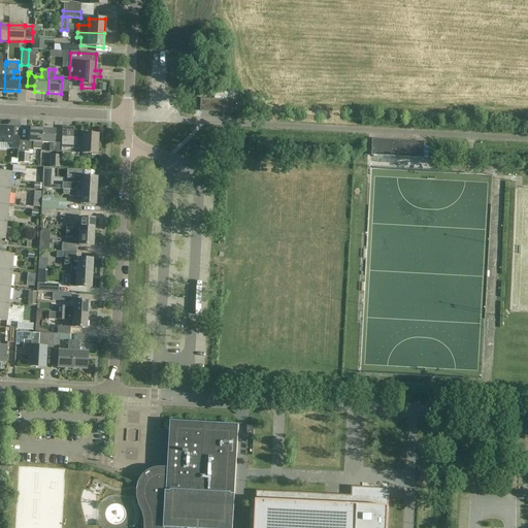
[(201,99),(200,111),(235,113),(240,113),(240,104),(236,104),(236,101),(201,99)]
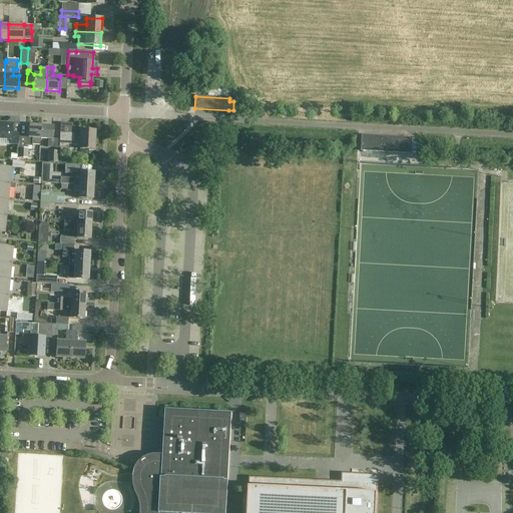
[(12,124),(0,123),(0,139),(10,140),(9,144),(18,144),(18,134),(12,133),(12,124)]
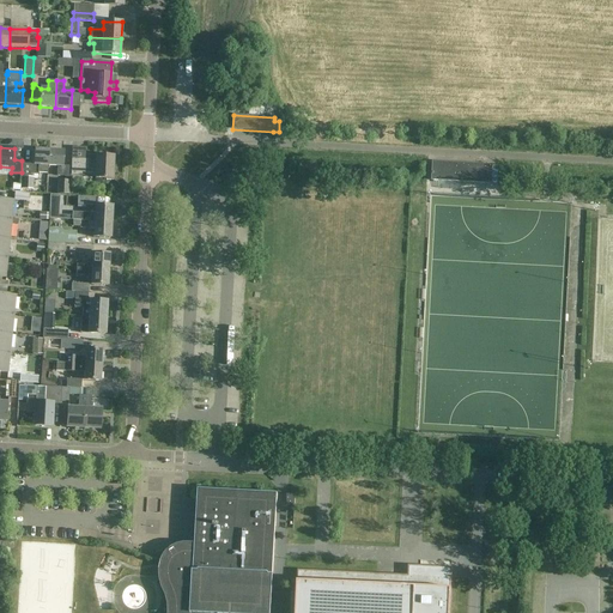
[(48,167),(49,150),(35,150),(34,164),(30,164),(30,171),(31,173),(32,175),(38,175),(38,174),(48,174),(48,173),(48,167)]
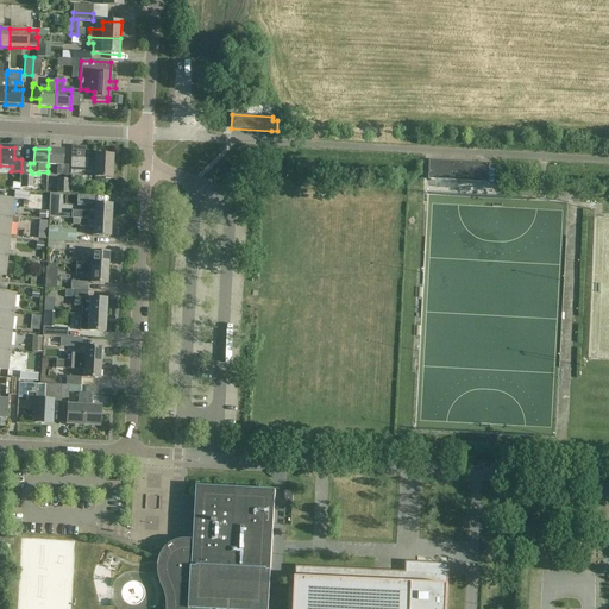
[(63,150),(49,149),(48,165),(57,165),(56,176),(64,176),(70,177),(70,165),(63,165),(63,150)]
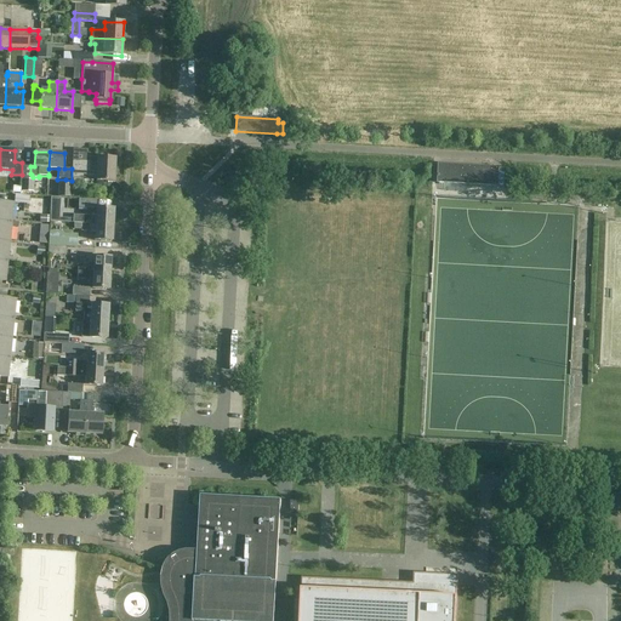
[(87,160),(87,163),(73,161),(72,178),(79,180),(80,175),(84,175),(84,177),(97,177),(96,181),(107,182),(107,183),(115,183),(115,172),(114,172),(115,159),(98,158),(97,161),(87,160)]
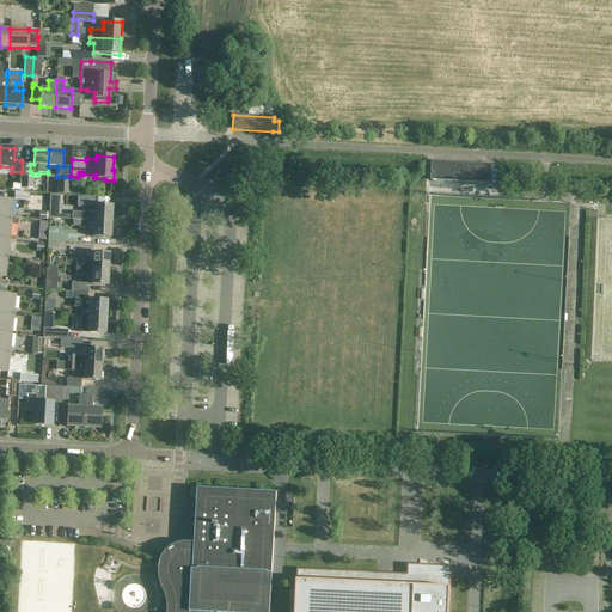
[(432,161),(430,181),(490,184),(491,165),(432,161)]
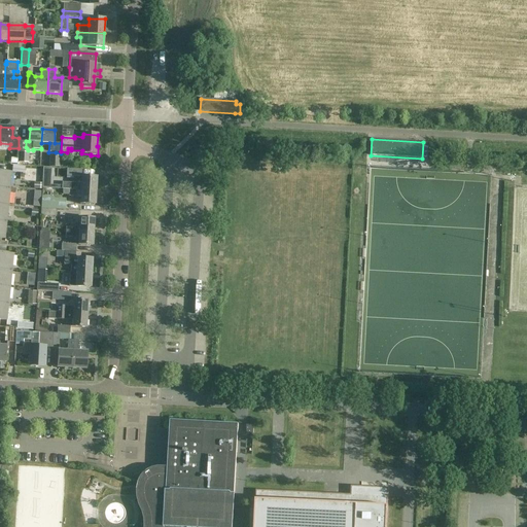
[(60,153),(49,153),(49,167),(60,167),(60,153)]
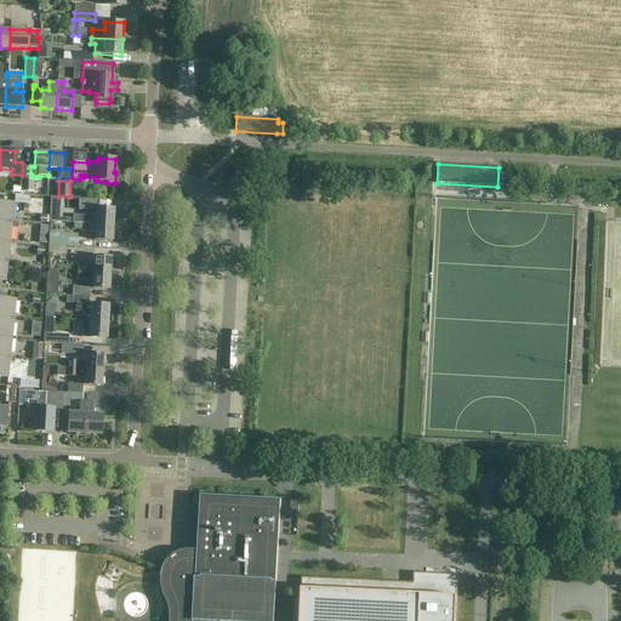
[(79,198),(79,206),(96,208),(97,199),(79,198)]
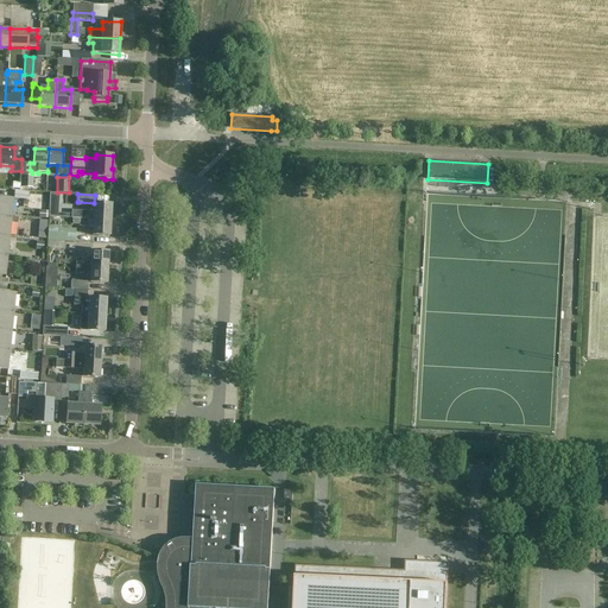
[(0,216),(12,217),(14,198),(0,196),(0,216)]
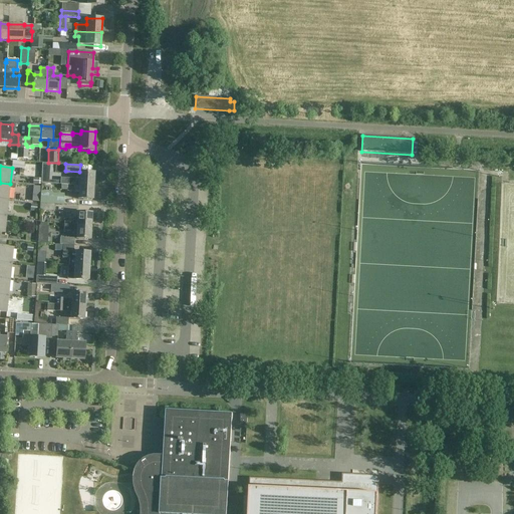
[(74,186),(79,186),(93,187),(93,174),(79,173),(79,179),(61,178),(60,185),(68,185),(74,186)]
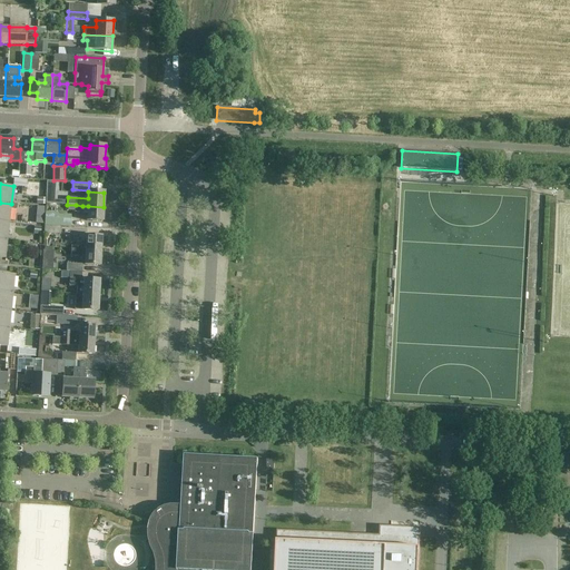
[(11,204),(0,203),(0,220),(9,222),(11,208),(13,208),(15,204),(11,204)]
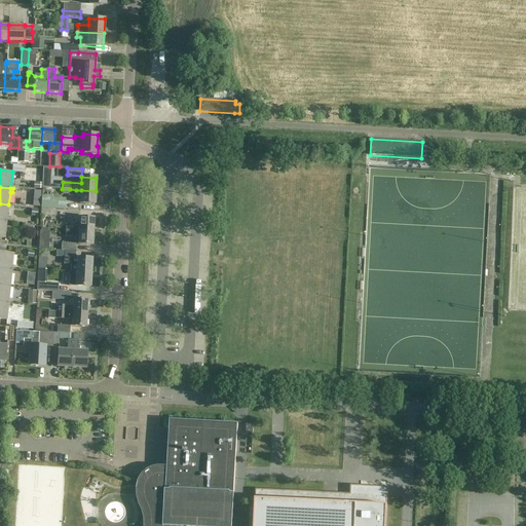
[(95,204),(96,191),(81,190),(76,190),(70,189),(69,195),(80,195),(80,204),(95,204)]
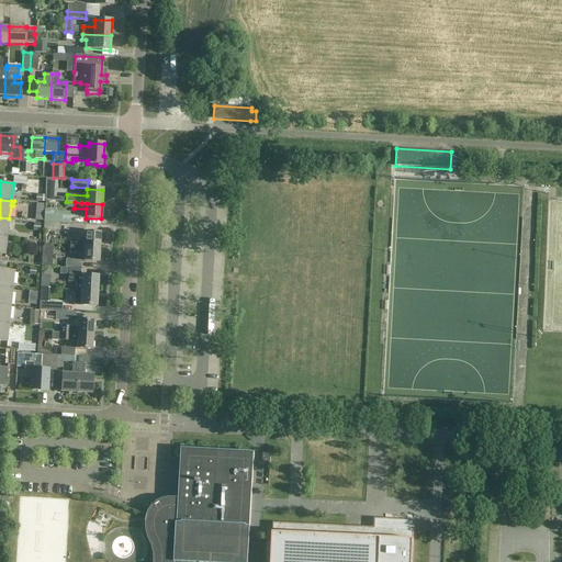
[(9,218),(0,217),(0,235),(8,237),(9,218)]
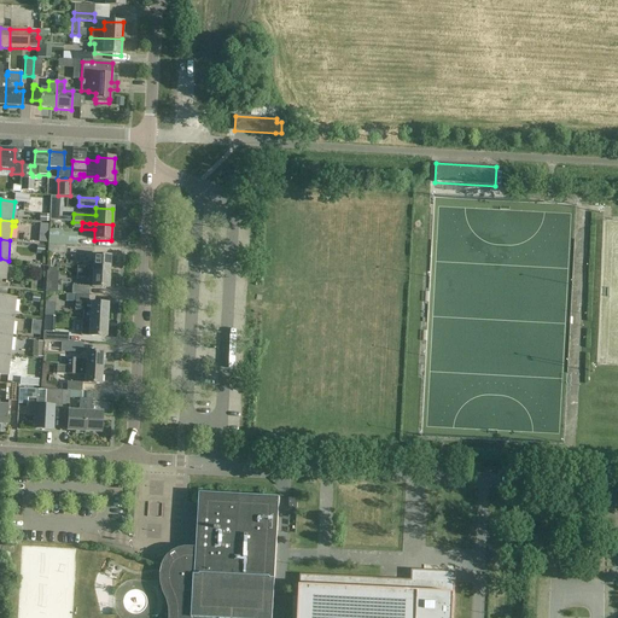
[(81,270),(110,273),(110,256),(93,256),(93,262),(82,262),(82,270),(81,270)]
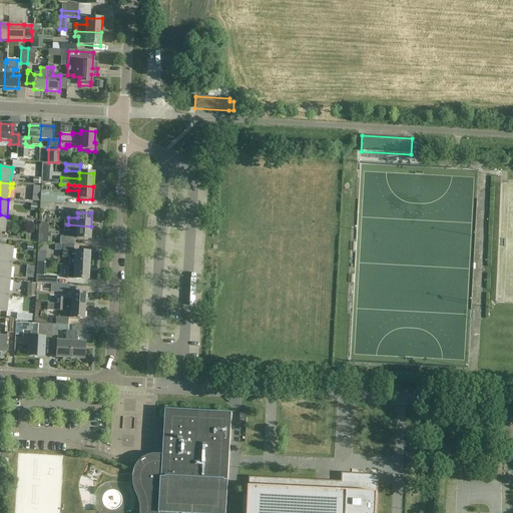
[(90,239),(91,226),(67,224),(66,230),(76,231),(76,238),(90,239)]
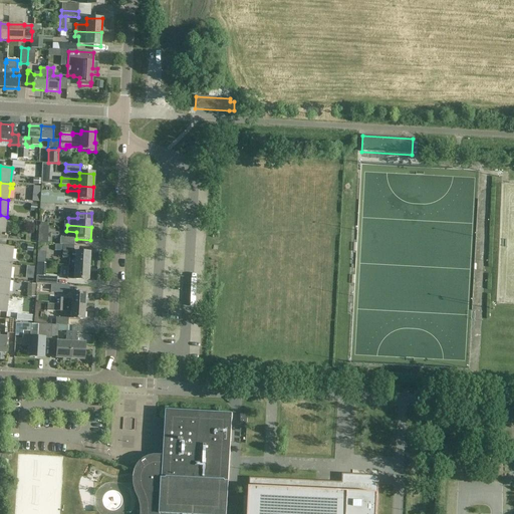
[(54,244),(54,245),(73,246),(74,238),(54,237),(54,242),(59,243),(59,244),(54,244)]
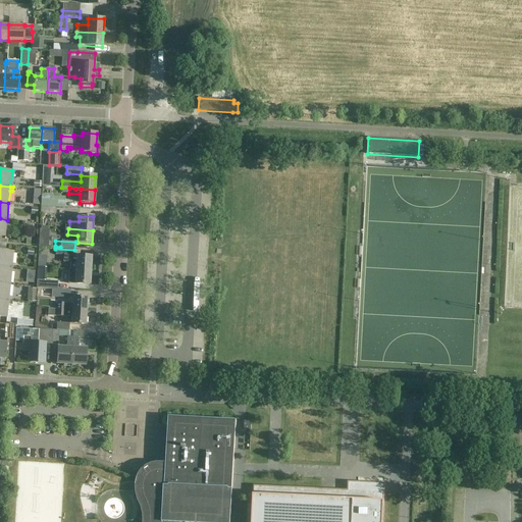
[(0,266),(12,268),(14,251),(0,249),(0,266)]
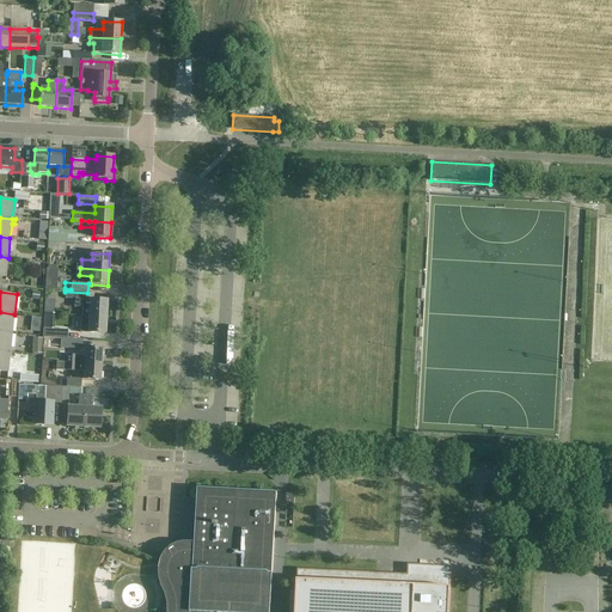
[(83,317),(106,318),(106,301),(87,300),(87,293),(65,292),(57,292),(57,298),(75,299),(74,306),(83,307),(83,317)]
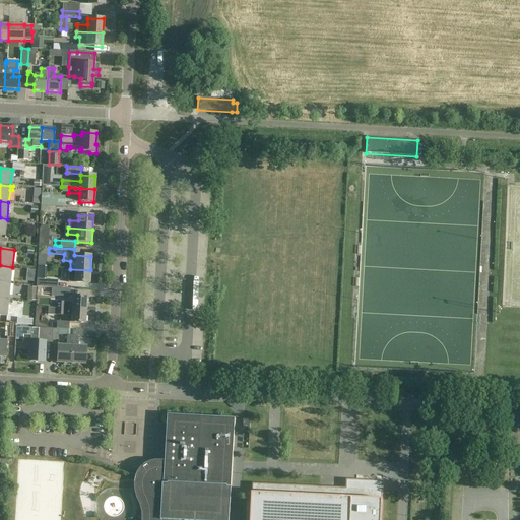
[(12,267),(0,265),(0,281),(10,283),(12,267)]
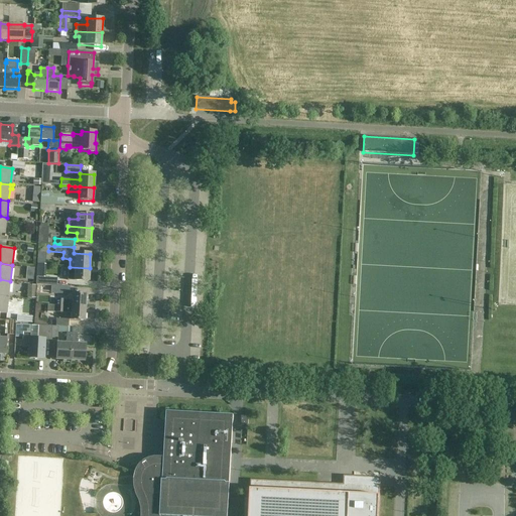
[(90,268),(70,267),(69,267),(68,280),(89,282),(90,268)]
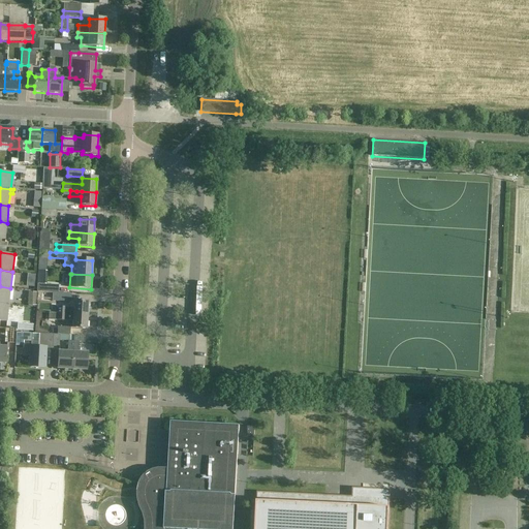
[(52,292),(57,292),(57,285),(37,284),(37,291),(52,292)]
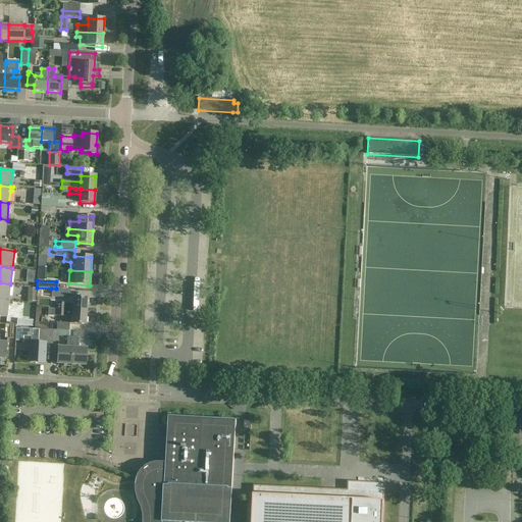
[(10,284),(0,282),(0,300),(8,301),(10,284)]
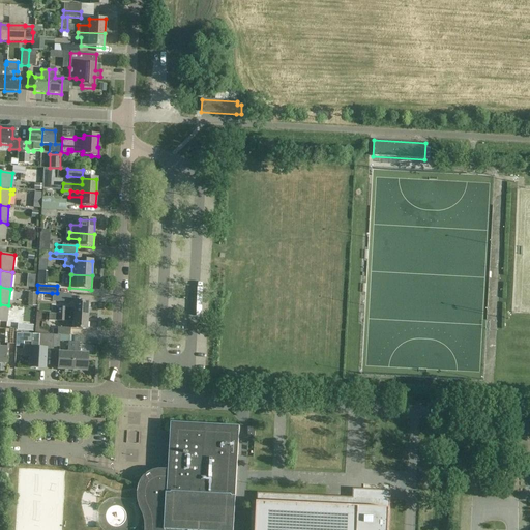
[(71,294),(57,293),(52,293),(52,302),(70,303),(71,294)]
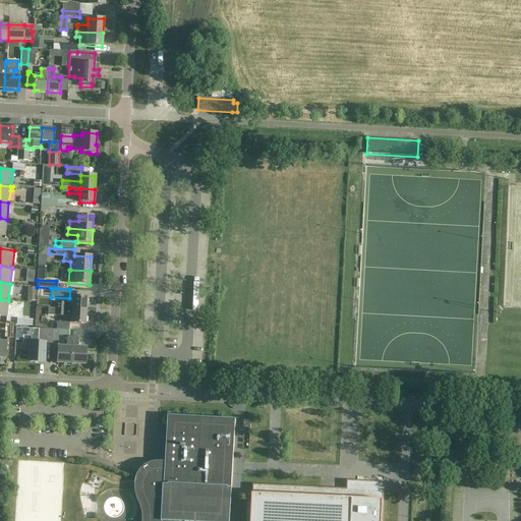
[(73,296),(72,303),(57,302),(57,309),(87,310),(87,304),(89,304),(89,299),(87,299),(87,297),(73,296)]
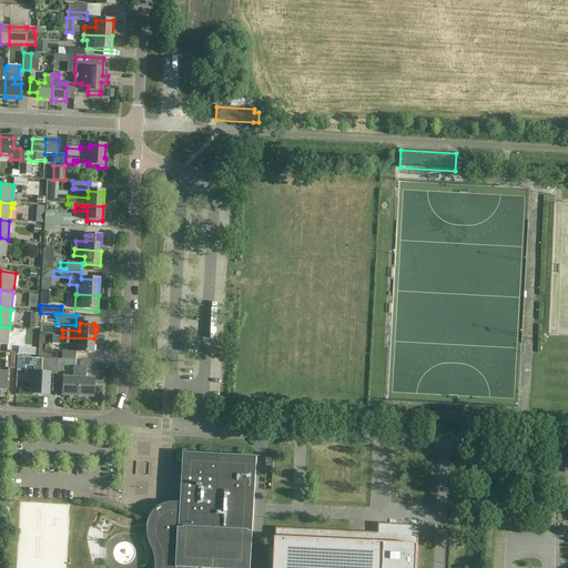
[(9,327),(0,326),(0,344),(8,346),(9,327)]
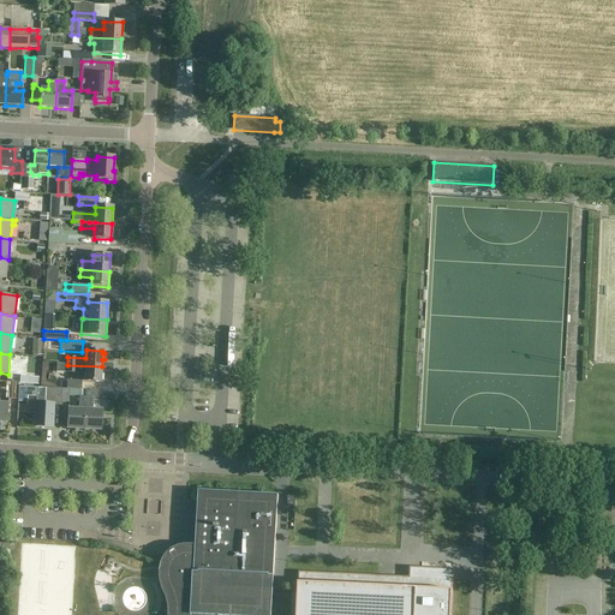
[(101,375),(102,366),(67,365),(58,364),(57,372),(76,374),(85,374),(84,382),(101,382),(101,381),(103,381),(103,375),(101,375)]
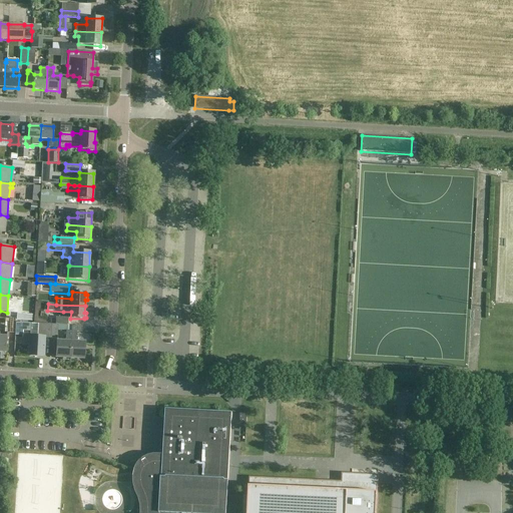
[(15,319),(5,319),(5,333),(15,334),(15,319)]
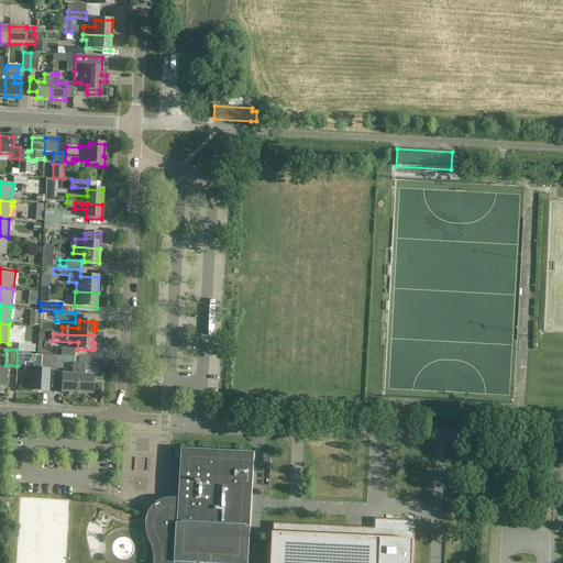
[(32,370),(31,390),(47,392),(48,371),(56,372),(56,355),(42,355),(41,370),(32,370)]
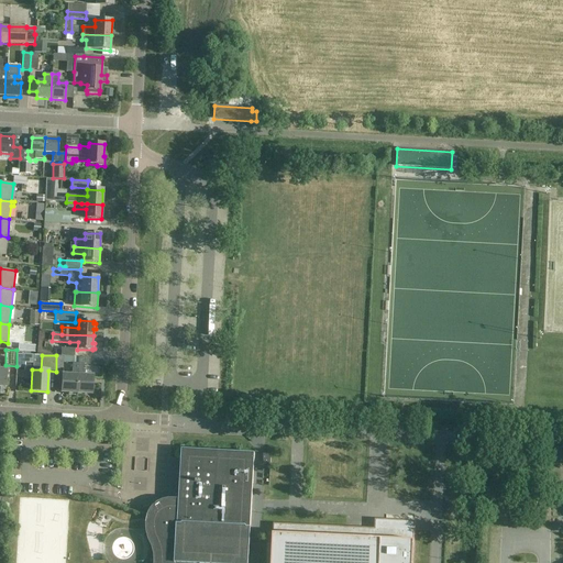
[(62,393),(76,394),(78,357),(73,357),(72,375),(62,375),(62,393)]
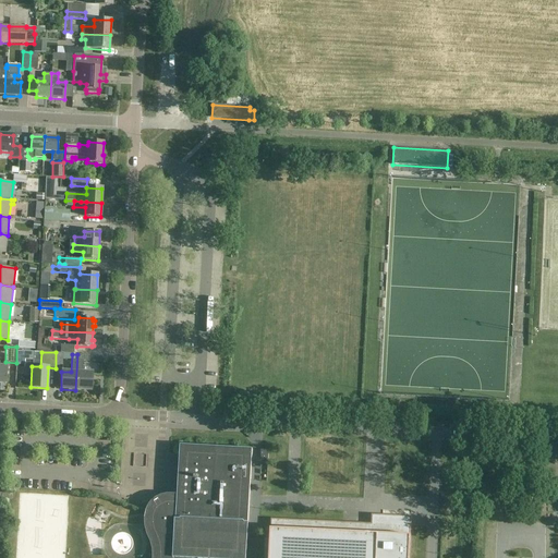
[(77,354),(75,390),(91,390),(92,373),(82,373),(83,362),(89,362),(91,355),(77,354)]
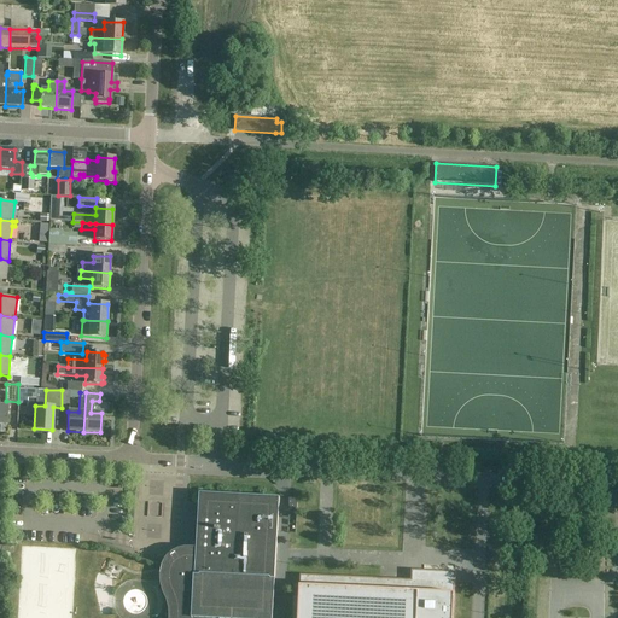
[(99,543),(99,544),(159,566),(161,566),(163,567),(164,567),(163,573),(163,582),(165,592),(169,600),(172,608),(172,617),(272,617),(280,497),(239,495),(239,497),(200,495),(200,494),(199,494),(199,502),(196,551),(191,551),(186,551),(180,552),(175,554),(170,558),(151,563),(99,543)]
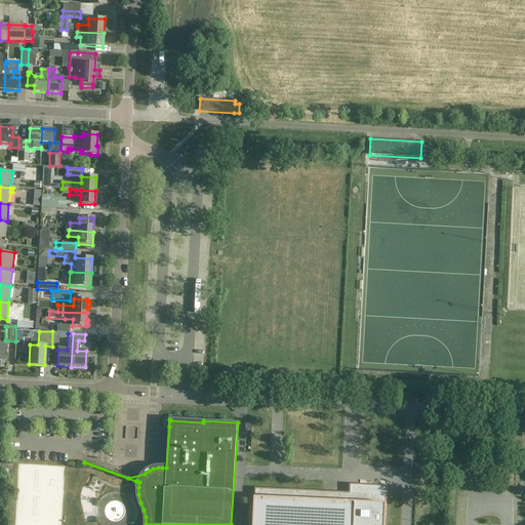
[(252,524),(385,524),(387,489),(356,488),(351,488),(350,488),(349,493),(336,492),(254,488),(252,524)]
